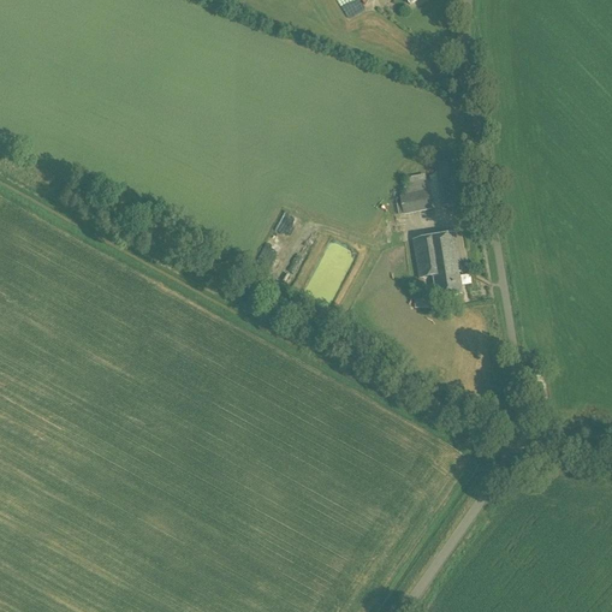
[(471,205),(462,152),(429,158),(439,203),(445,202),(446,207),(459,205),(459,207),(471,205)]
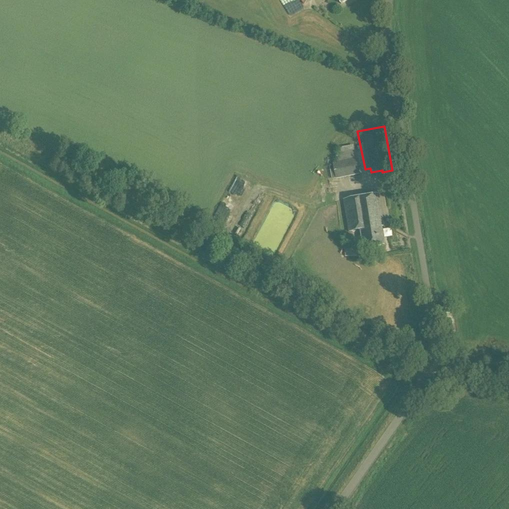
[(356,172),(351,143),(336,146),(335,144),(330,146),(330,151),(333,150),(335,159),(329,161),(331,167),(327,168),(329,177),(332,176),(333,177),(356,172)]
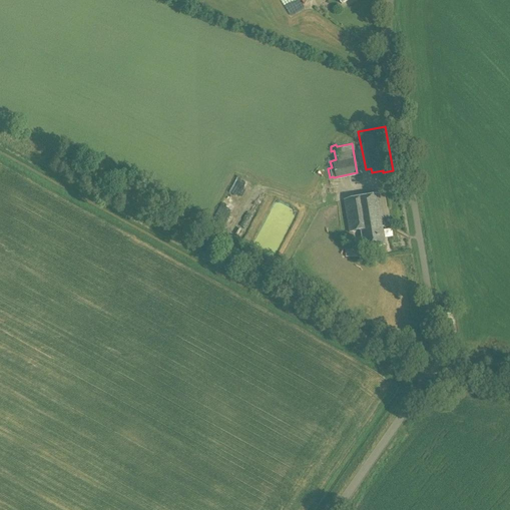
[(237,203),(245,178),(234,174),(225,199),(237,203)]
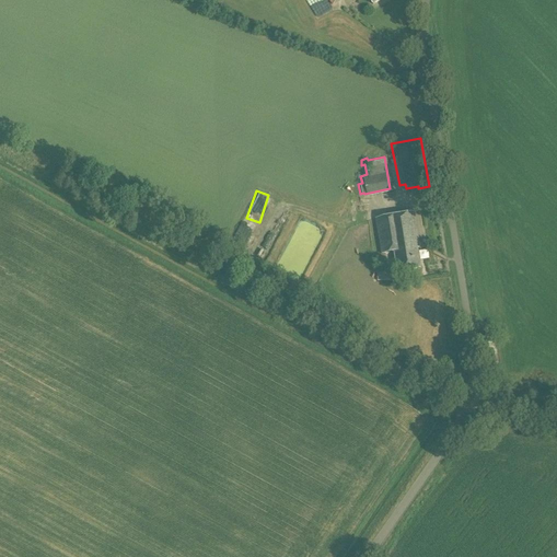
[(418,265),(415,245),(417,245),(412,209),(372,216),(378,252),(391,250),(395,269),(418,265)]
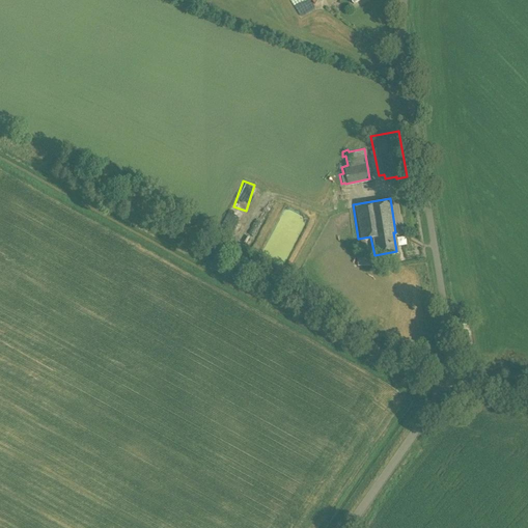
[(292,231),(300,215),(285,207),(274,231),(284,237),(287,229),(292,231)]
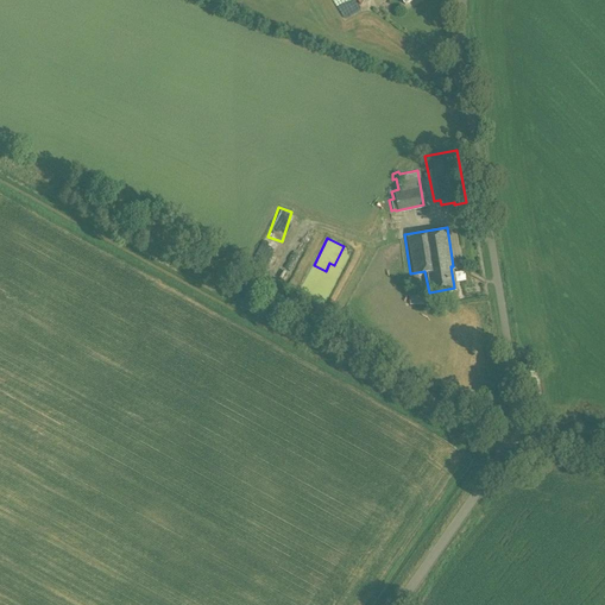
[(407,302),(421,301),(420,288),(414,288),(415,291),(405,292),(407,302)]
